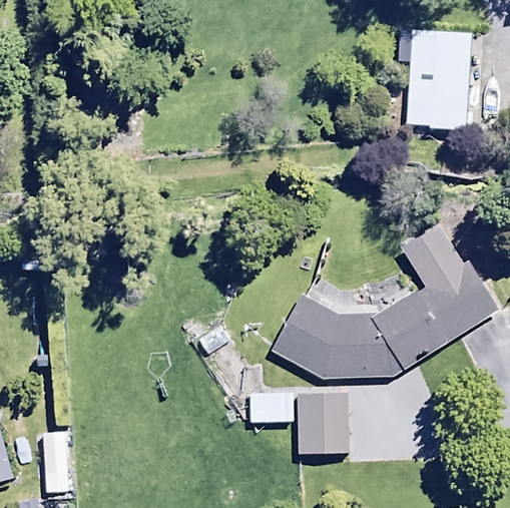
[(465,130),(471,33),(412,30),(407,123),(430,125),(430,127),(465,130)]
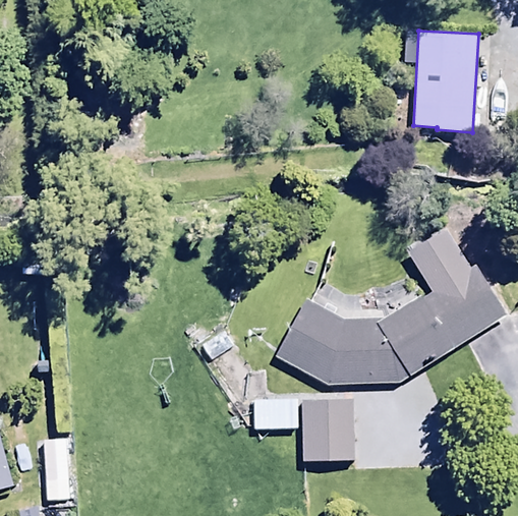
[(406,251),(430,291),(389,317),(341,318),(305,297),(274,355),(326,384),(400,383),(511,314),(478,262),(470,267),(446,227),(406,251)]
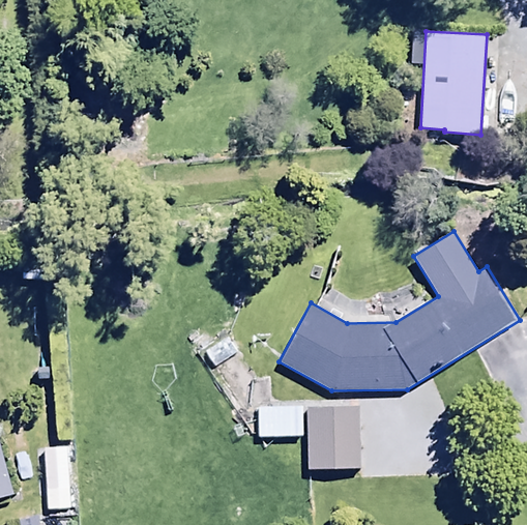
[(360,468),(359,405),(258,406),(259,435),(308,435),(308,469),(360,468)]
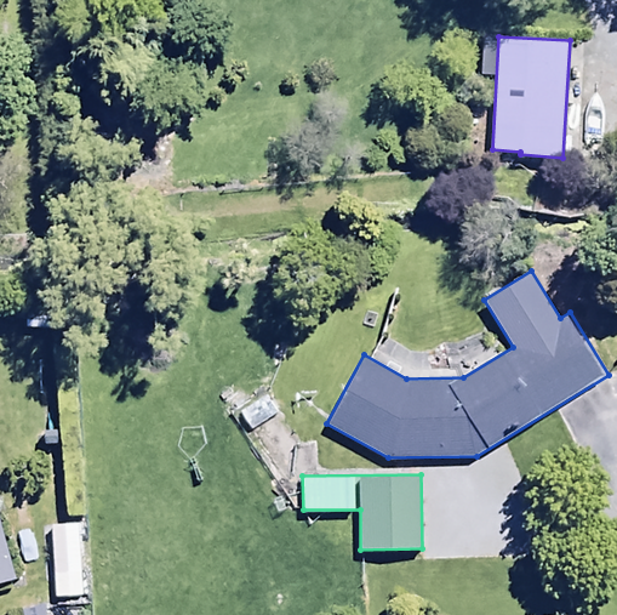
[(0,584),(15,581),(0,523),(0,584)]
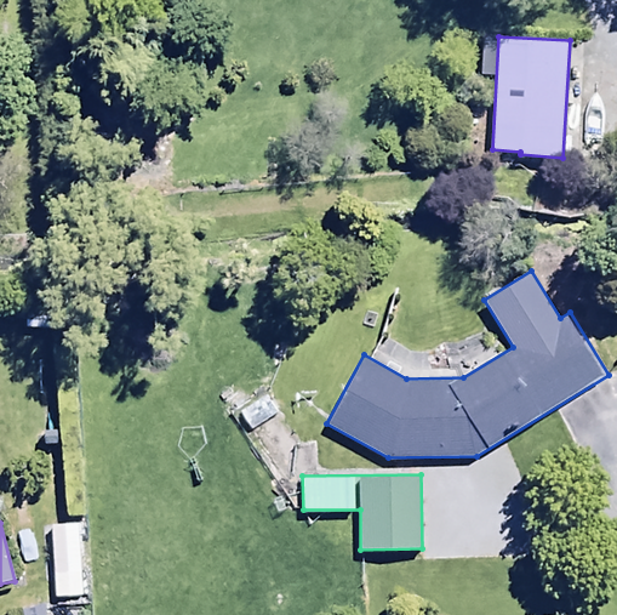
[(80,523),(50,524),(55,596),(85,593),(80,523)]
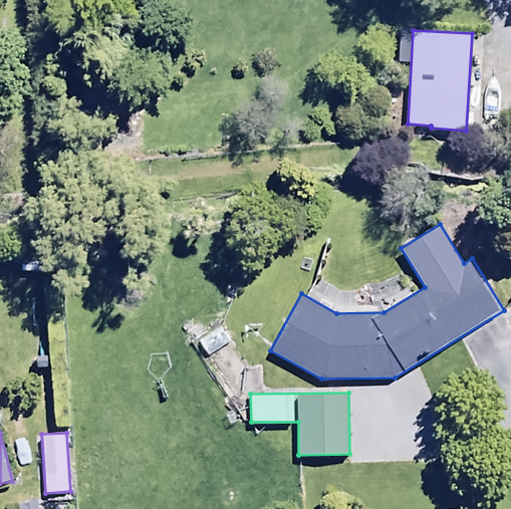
All buildings are outlined.
